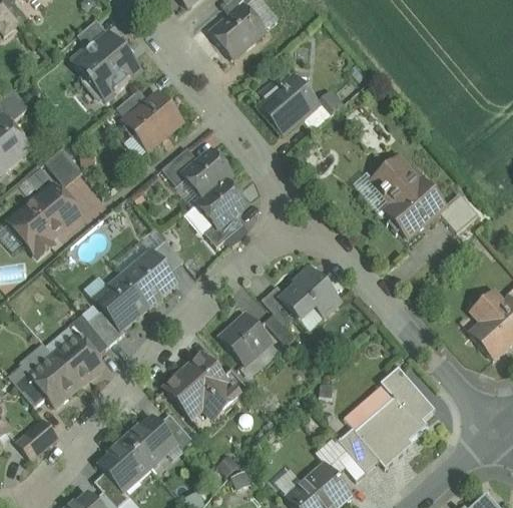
[(1,0),(2,1),(9,9),(14,4),(14,0),(1,0)]
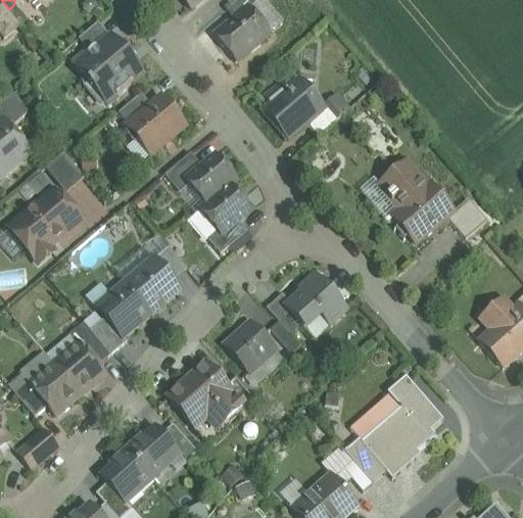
[(235,0),(230,5),(226,8),(234,18),(248,6),(249,6),(256,0),(235,0)]
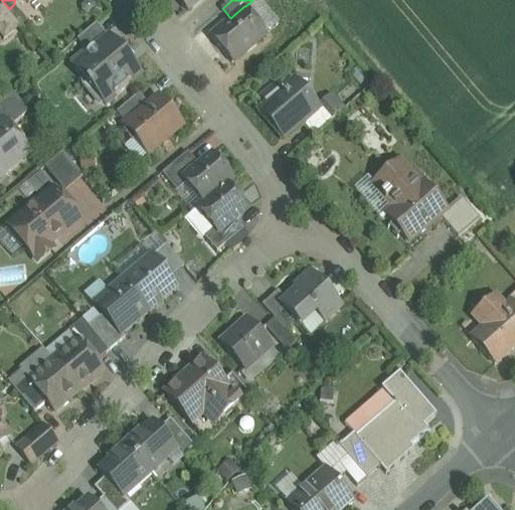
[(9,9),(2,1),(0,3),(0,32),(3,37),(20,23),(9,9)]
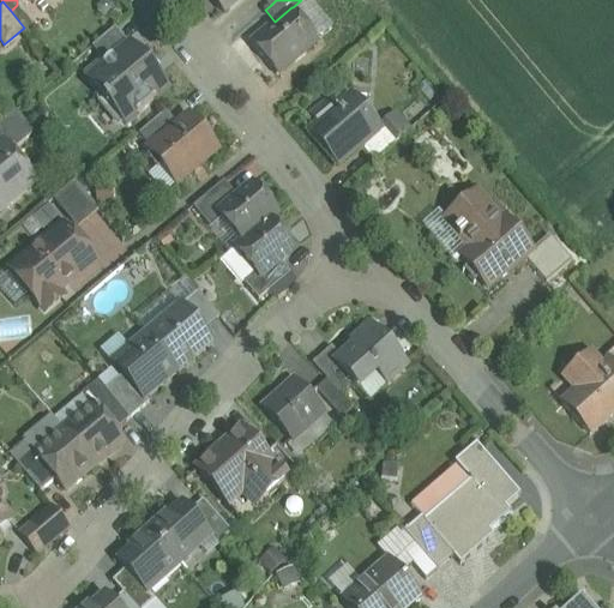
[(293,7),(292,7),(275,22),(252,41),(276,71),(317,36),(293,7)]
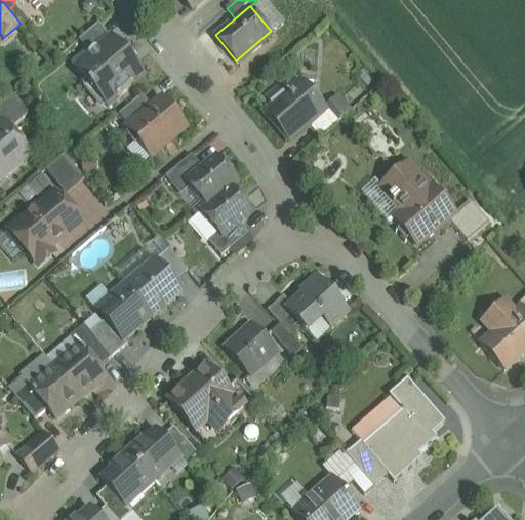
[(98,21),(78,37),(90,51),(110,35),(98,21)]
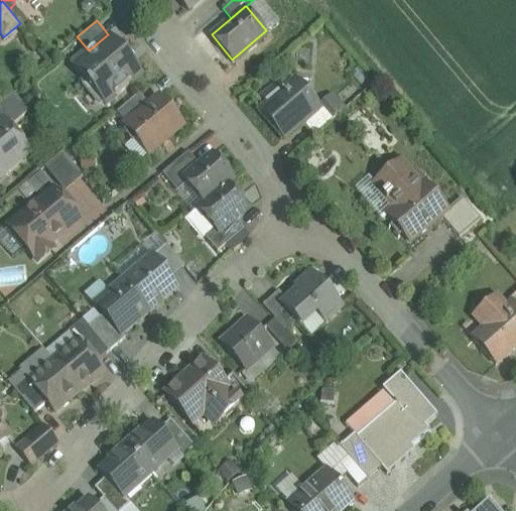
[(89,50),(73,64),(88,82),(86,83),(89,86),(91,85),(105,102),(142,72),(132,59),(134,57),(121,43),(118,46),(108,34),(89,50)]
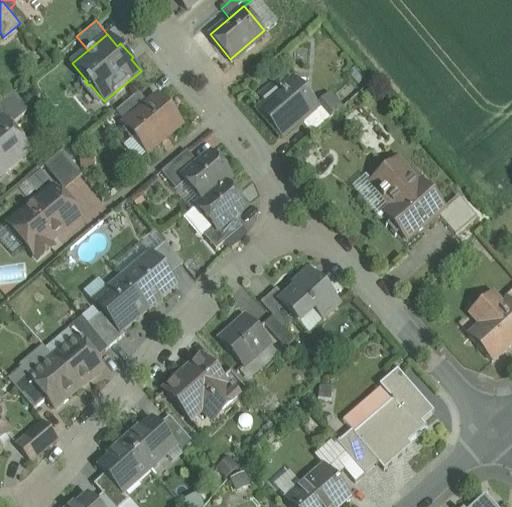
[(273,85),(270,81),(257,91),(266,102),(262,106),(284,131),(315,104),(293,79),(283,88),(278,81),(273,85)]
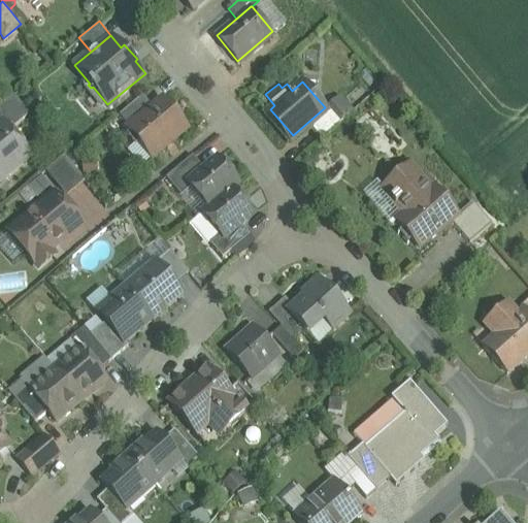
[(338,91),(326,103),(340,117),(352,105),(338,91)]
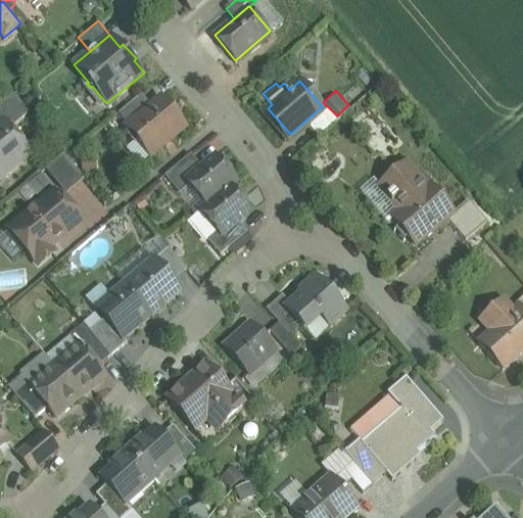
[(13,91),(0,102),(0,120),(1,119),(8,128),(29,110),(13,91)]
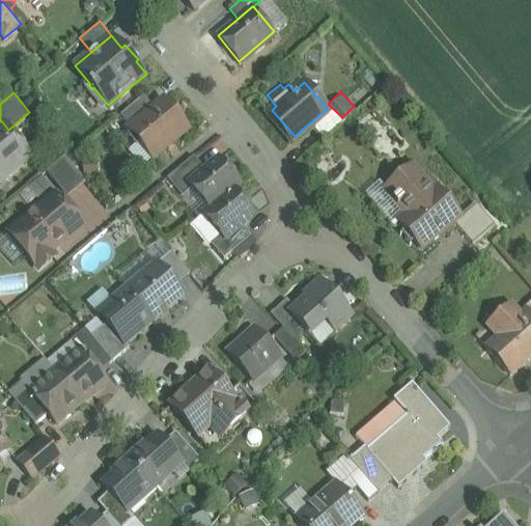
[(143,92),(119,112),(127,120),(133,116),(136,119),(154,105),(143,92)]
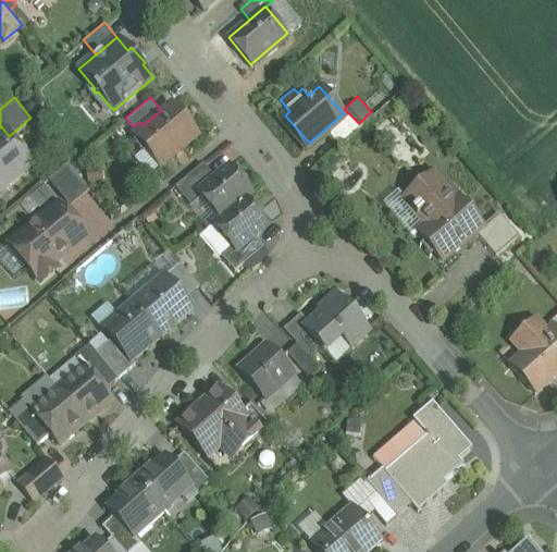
[(196,132),(171,101),(161,110),(143,125),(134,133),(159,163),(196,132)]
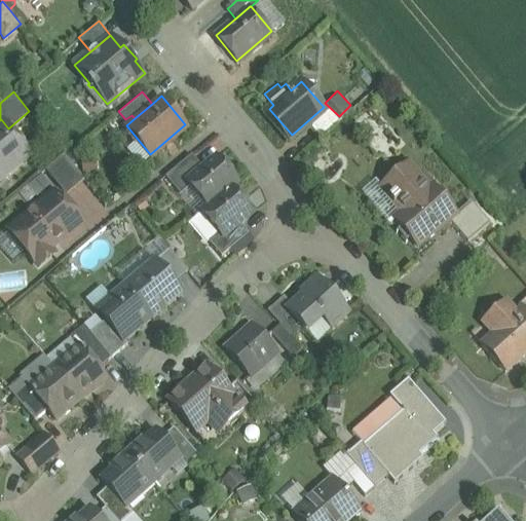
[(0,120),(0,178),(30,153),(8,128),(1,119),(0,120)]
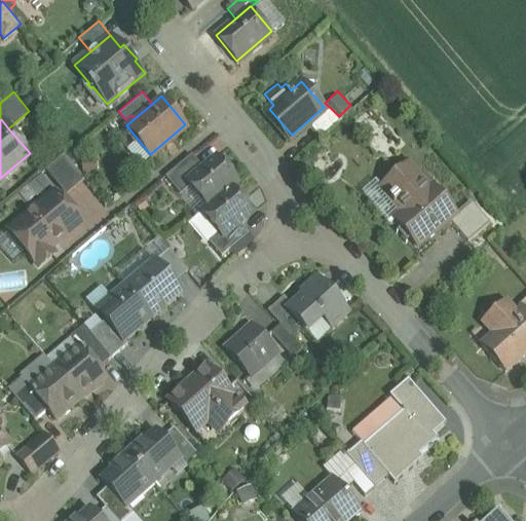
[(191,151),(164,174),(180,191),(189,184),(186,180),(203,165),(191,151)]
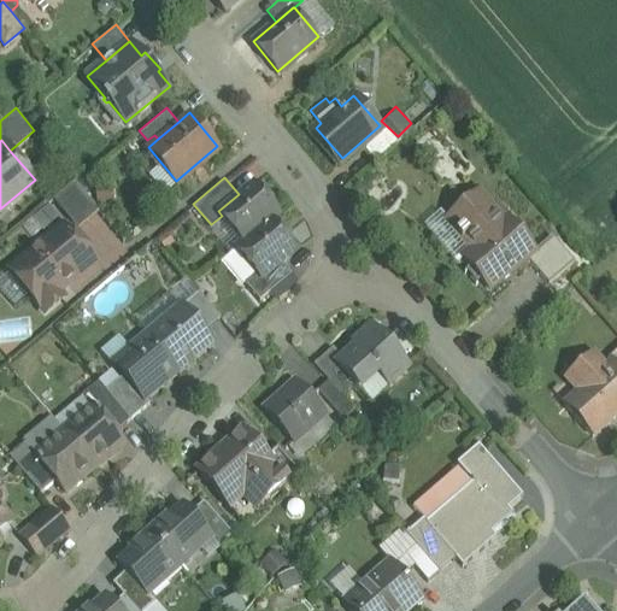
[(75,178),(52,197),(77,225),(99,207),(75,178)]
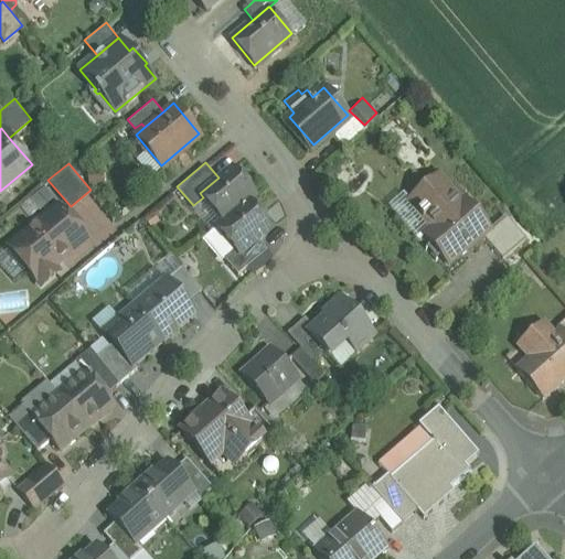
[(219,178),(200,193),(203,197),(222,219),(248,199),(255,194),(232,167),(219,178)]
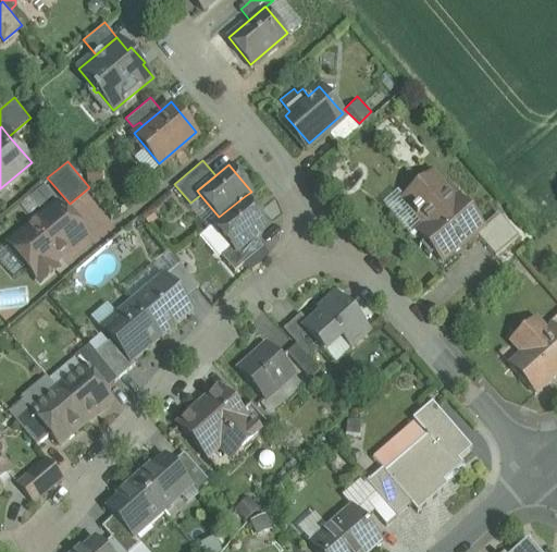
[(455,197),(432,170),(413,186),(425,200),(413,210),(417,213),(418,213),(425,223),(418,231),(441,258),(465,237),(468,242),(478,234),(486,227),(484,225),(458,195),(455,197)]
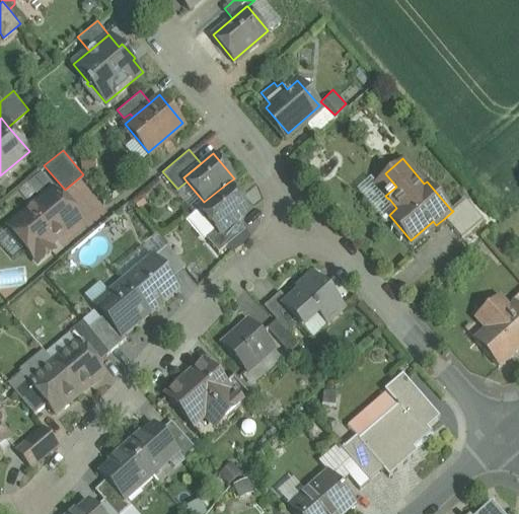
[(228,182),(204,202),(198,207),(216,228),(219,232),(236,218),(242,213),(243,202),(228,182)]
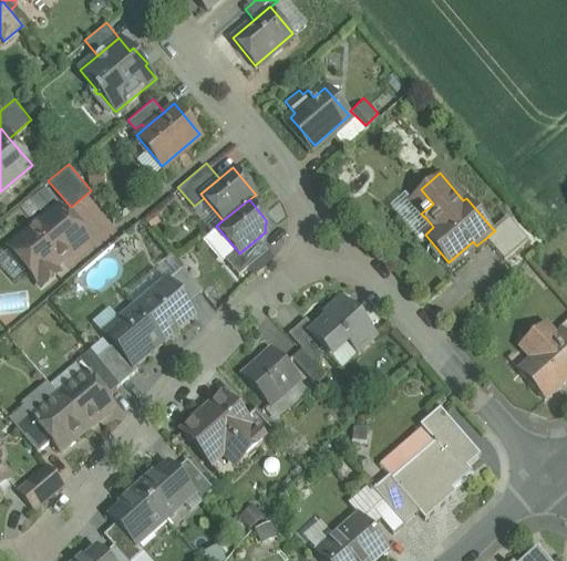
[(88,237),(60,204),(20,237),(26,243),(14,252),(41,283),(58,270),(53,265),(88,237)]
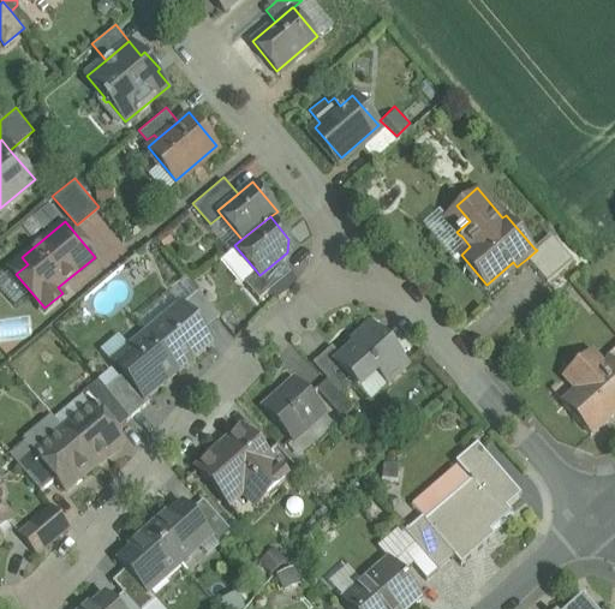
[(551,234),(535,249),(537,250),(527,258),(547,280),(572,257),(551,234)]
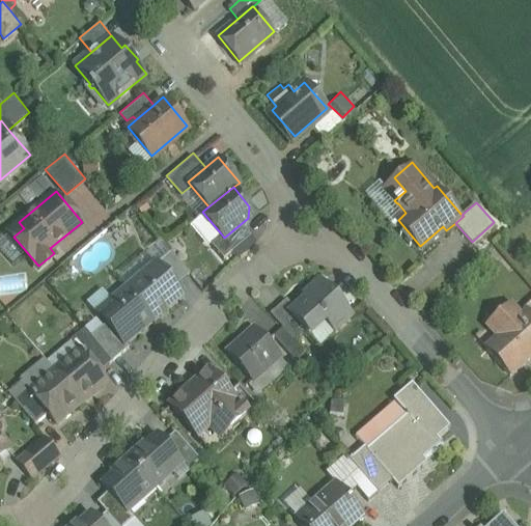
[(242,223),(224,238),(221,233),(211,241),(223,255),(250,233),(242,223)]
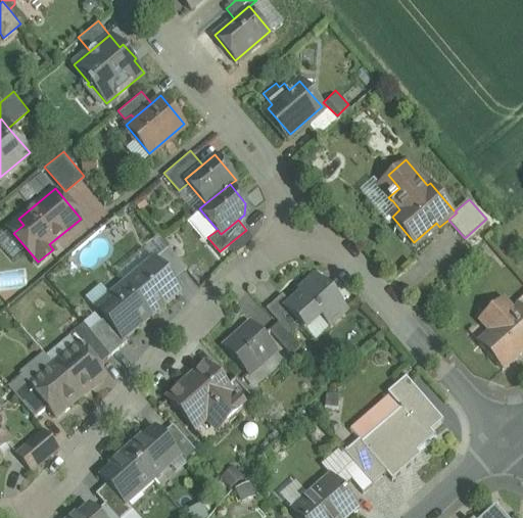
[(186,267),(169,245),(153,257),(171,279),(186,267)]
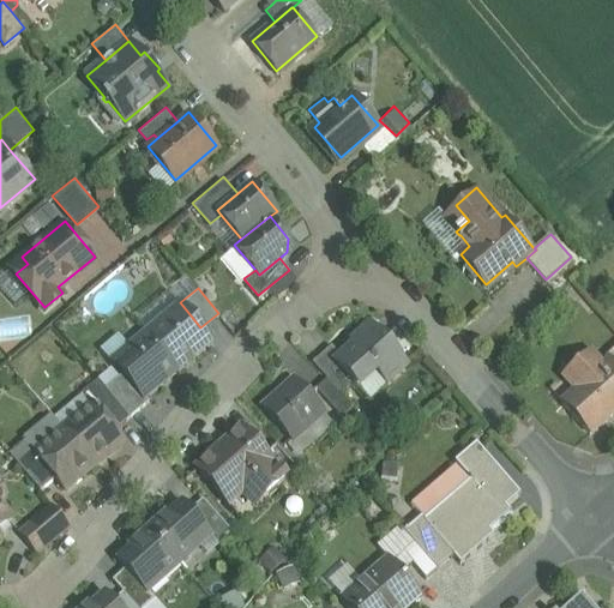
[(180,302),(146,331),(176,367),(210,339),(200,327),(180,302)]
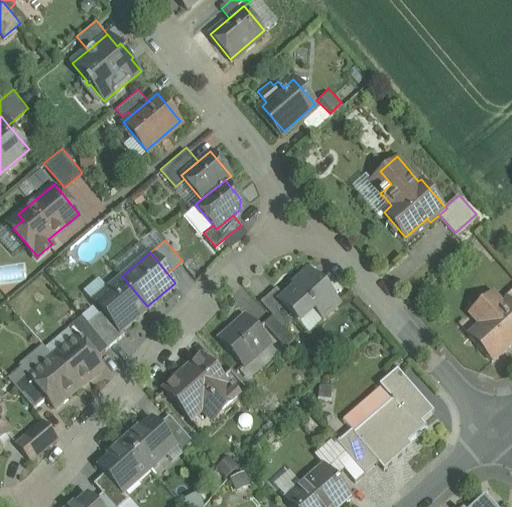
[(307,268),(293,281),(296,284),(284,295),(279,299),(295,318),(297,320),(313,307),(322,317),(338,303),(307,268)]
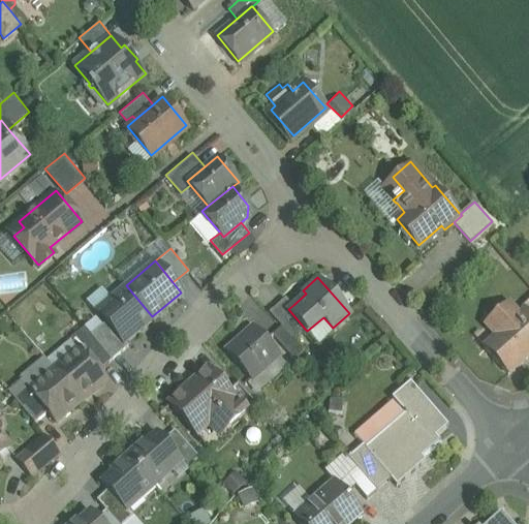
[(152,316),(126,285),(97,308),(106,319),(124,340),(125,339),(152,316)]
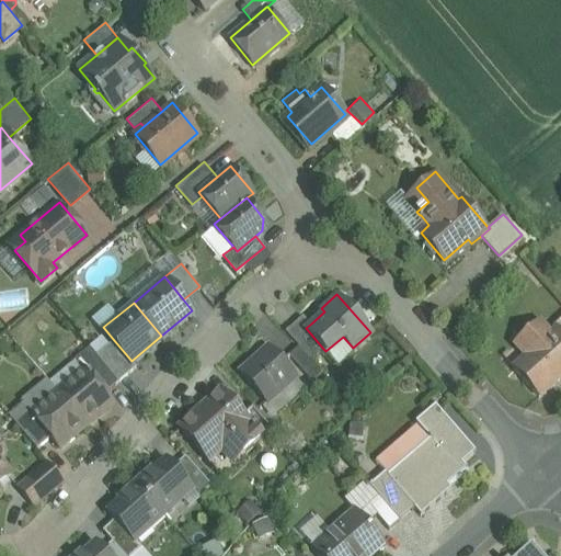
[(302,314),(285,329),(298,344),(311,359),(323,349),(306,328),(311,324),(302,314)]
